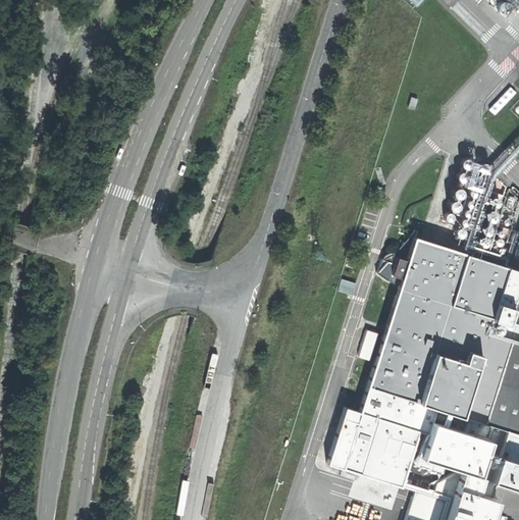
[(413,111),(419,113),(422,102),(416,100),(413,111)]
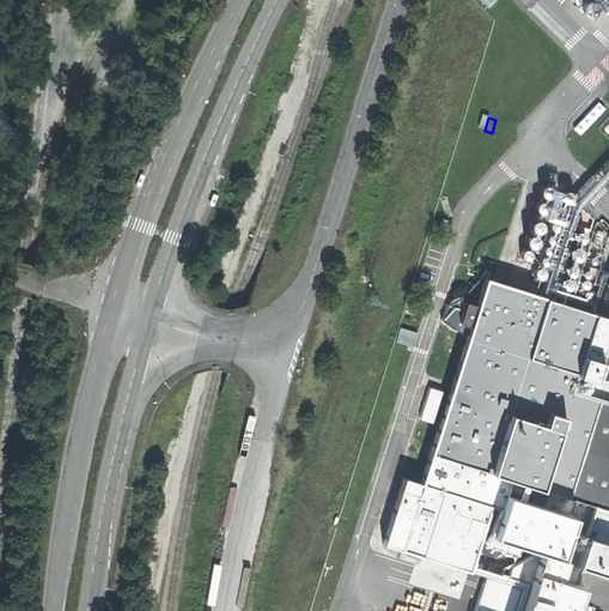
[(531,223),(533,249),(571,247),(571,235),(580,235),(578,198),(560,198),(560,222),(531,223)]
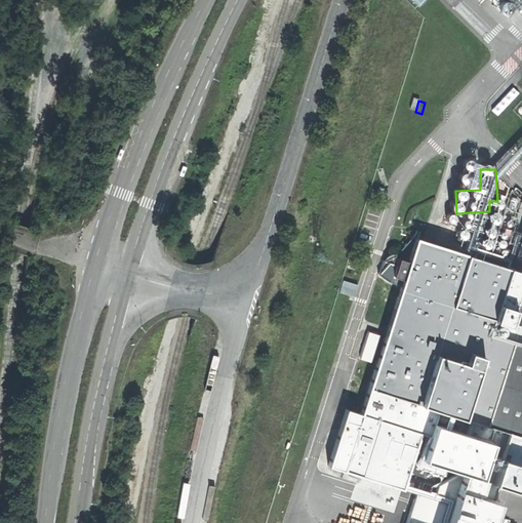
[(496,321),(513,270),(419,239),(411,264),(396,258),(394,265),(399,267),(397,272),(395,277),(407,281),(363,415),(430,437),(424,458),(480,477),(496,429),(517,436),(521,437),(521,345),(507,340),(511,326),(496,321)]
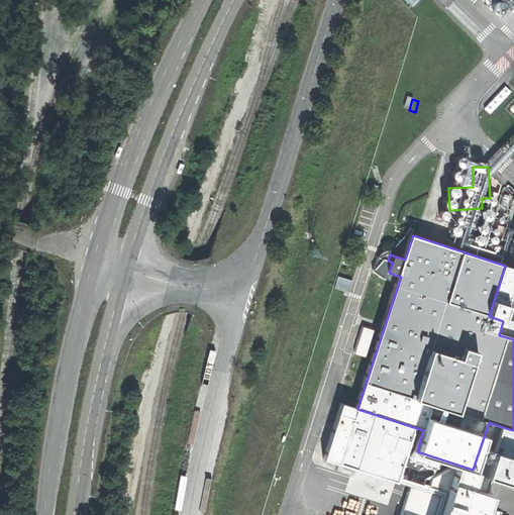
[(406,487),(417,451),(423,430),(357,409),(343,405),(325,461),(406,487)]
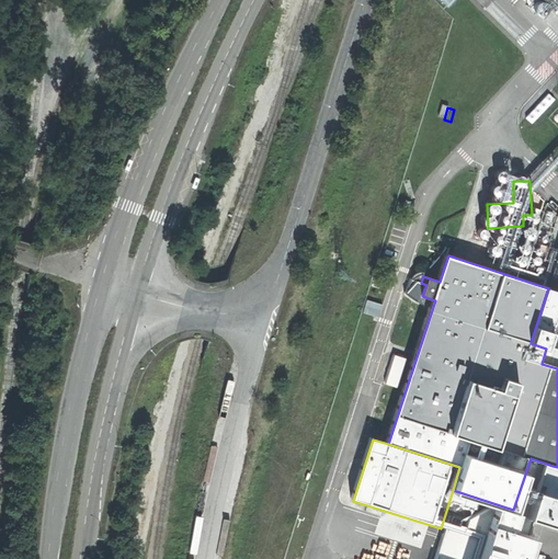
[(557,467),(553,466),(535,521),(557,527),(557,467)]
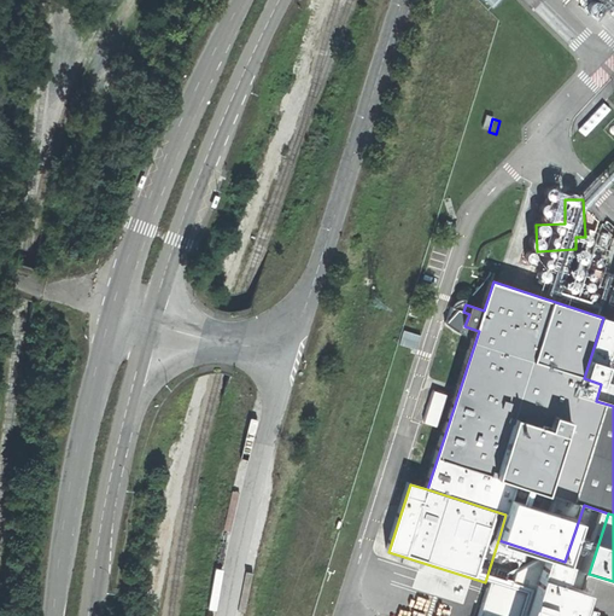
[(544,594),(498,581),(489,615),(591,615),(597,597),(547,582),(544,594)]
